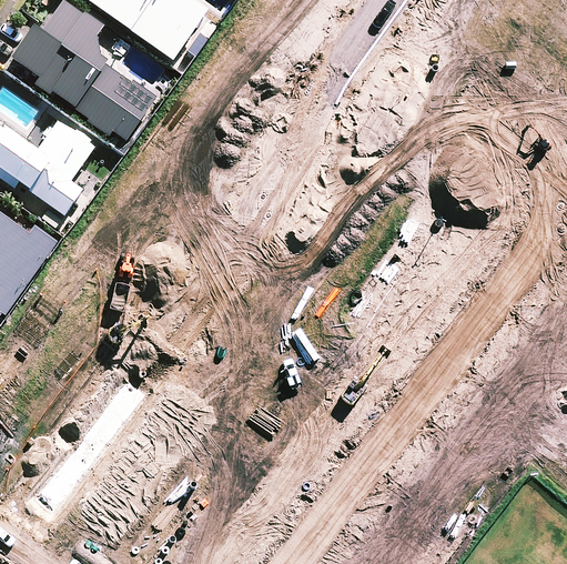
[(100,26),(66,0),(63,0),(41,31),(34,26),(7,64),(48,94),(50,91),(122,144),(155,98),(100,58),(97,36),(100,26)]
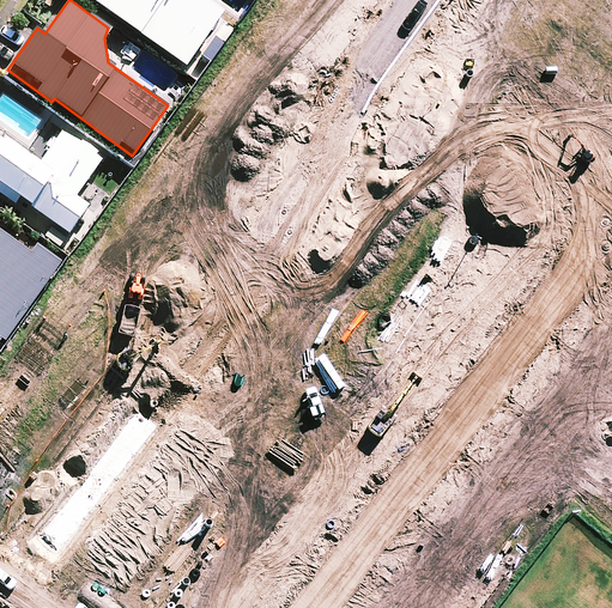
[(96,0),(187,64),(197,49),(210,59),(231,29),(218,19),(224,12),(207,0),(96,0)]
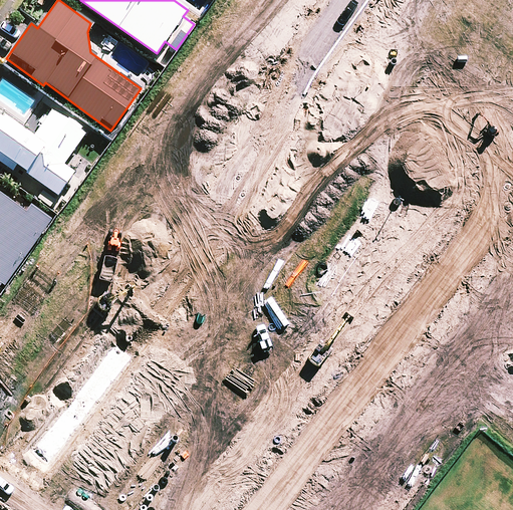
[(0,157),(7,162),(10,158),(54,188),(69,166),(58,158),(80,125),(48,103),(29,131),(0,110),(0,157)]
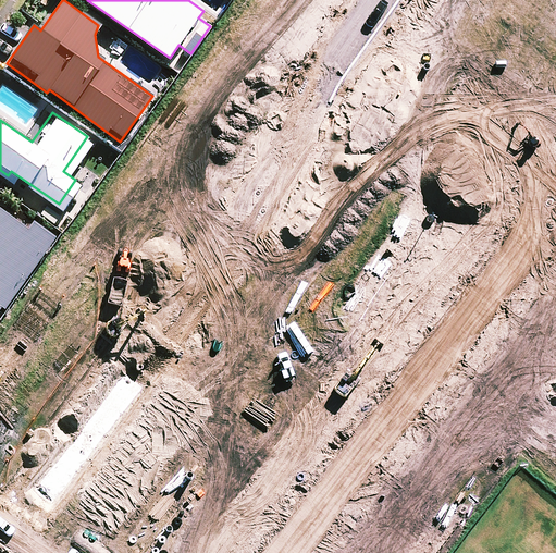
[(4,308),(56,237),(32,221),(26,229),(0,209),(0,307),(1,306),(4,308)]
